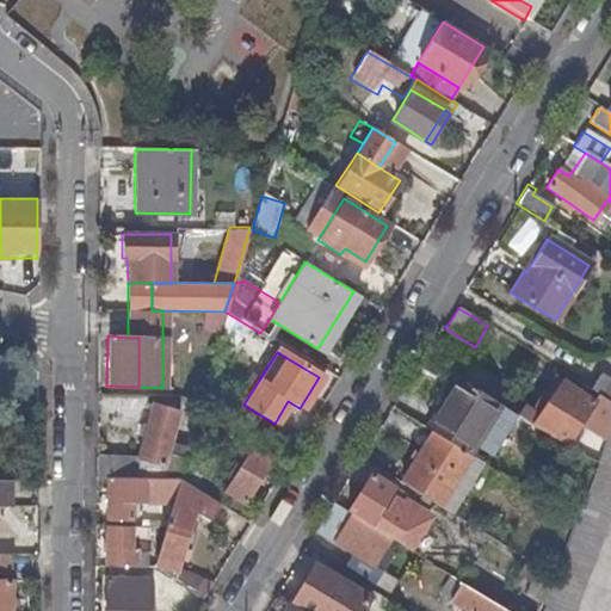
[(610,403),(610,382),(600,376),(591,390),(610,403)]
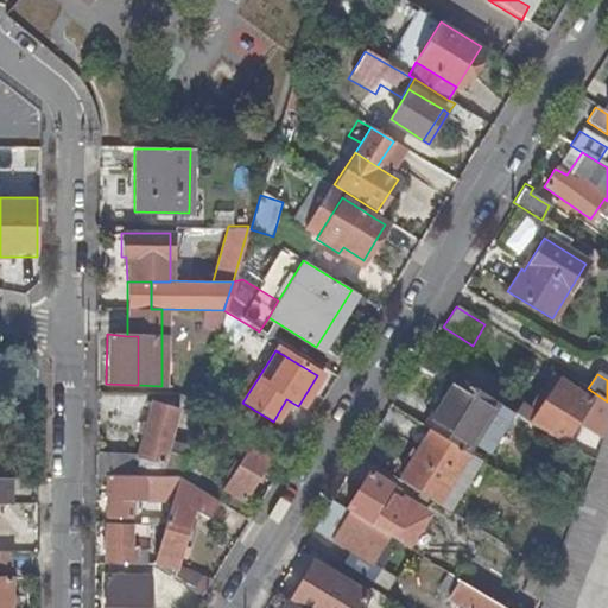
[(429,430),(464,451),(495,401),(454,375),(423,426),(429,430)]
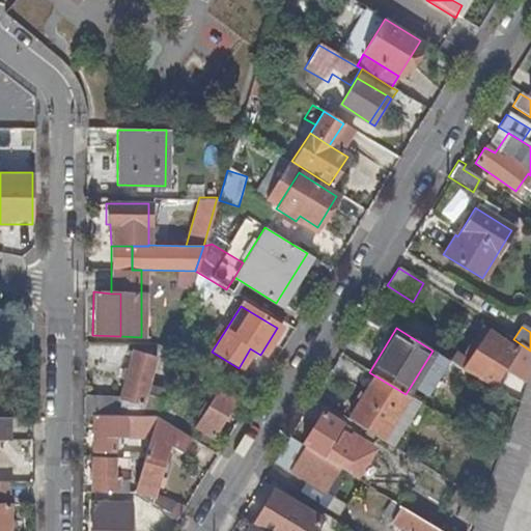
[(462,368),(492,387),(515,350),(487,331),(462,368)]
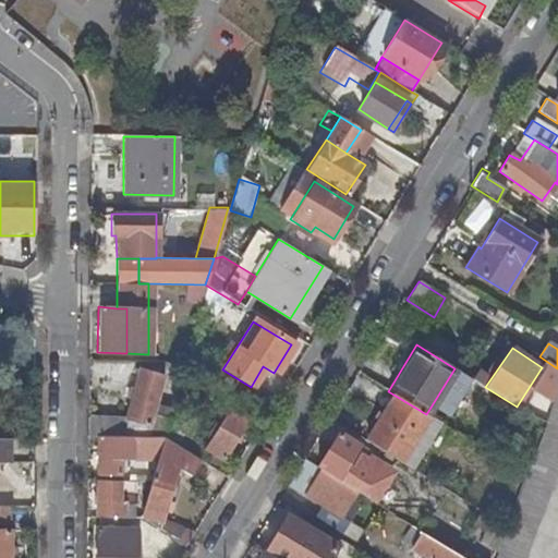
[(138,370),(124,417),(133,421),(147,424),(161,375),(138,370)]
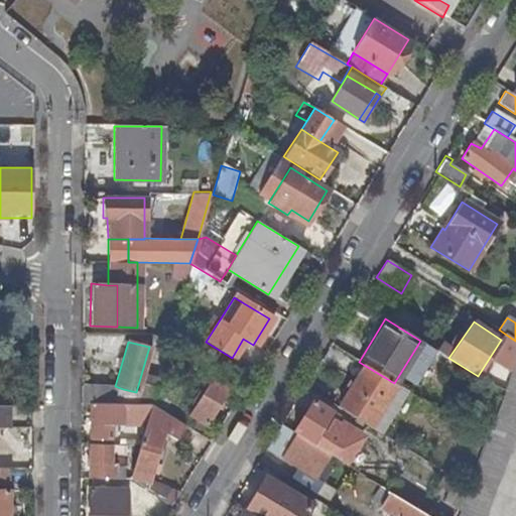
[(484,515),(515,431),(515,356),(503,391),(485,440),(468,487),(459,509),(456,515),(484,515)]
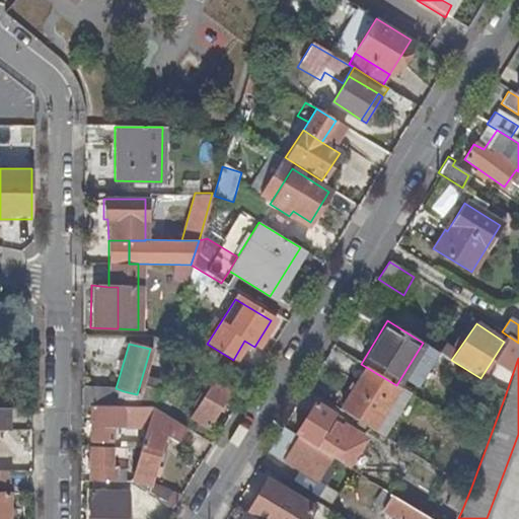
[(494,364),(487,378),(504,387),(512,373),(494,364)]
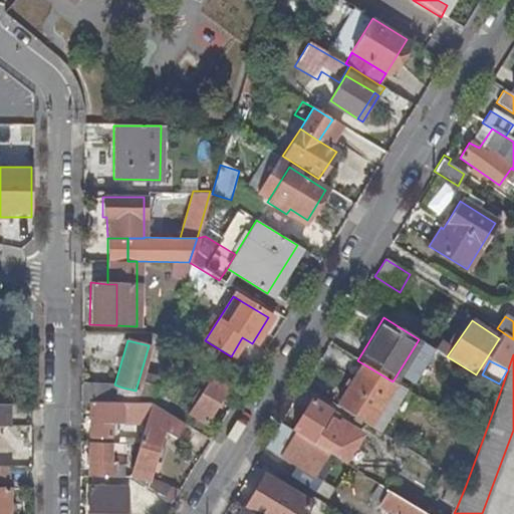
[(377,431),(405,390),(393,381),(362,363),(335,406),(342,409),(355,417),(377,431)]
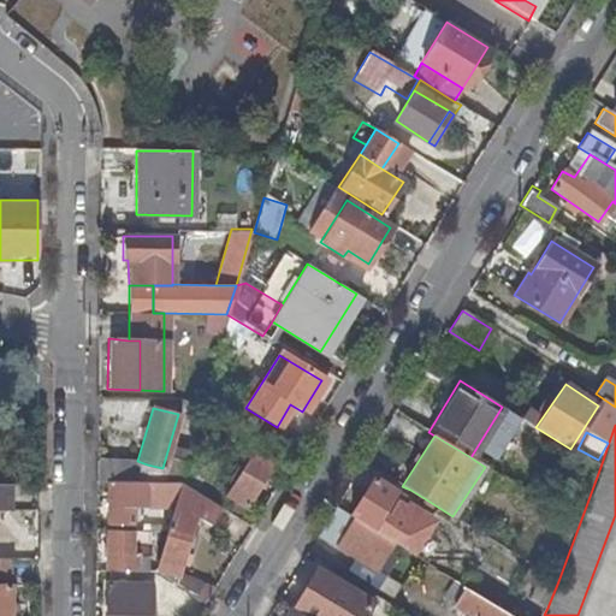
[(244,508),(273,458),(254,448),(225,496),(244,508)]
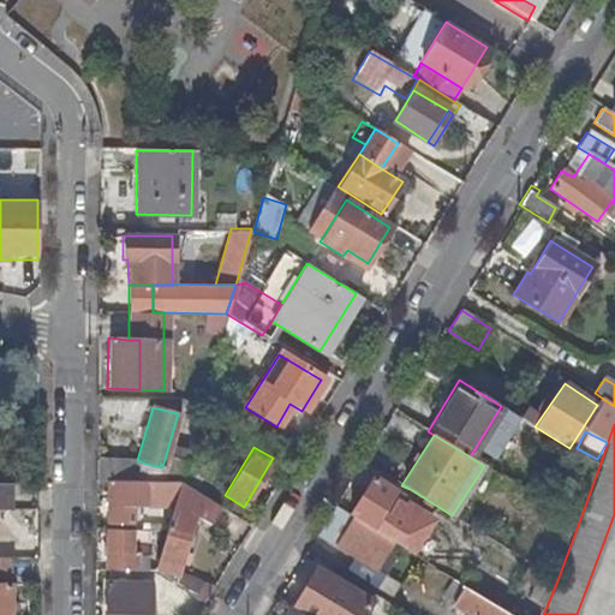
[(137,460),(94,458),(94,479),(106,479),(142,481),(147,464),(137,460)]
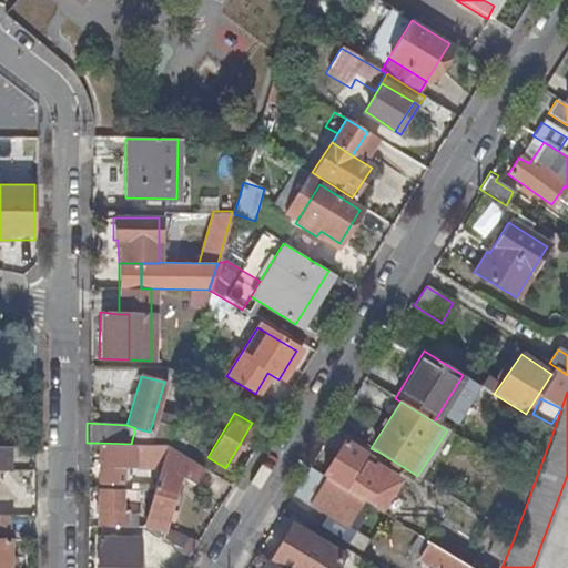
[(150,432),(135,428),(131,444),(143,445),(146,445),(150,432)]
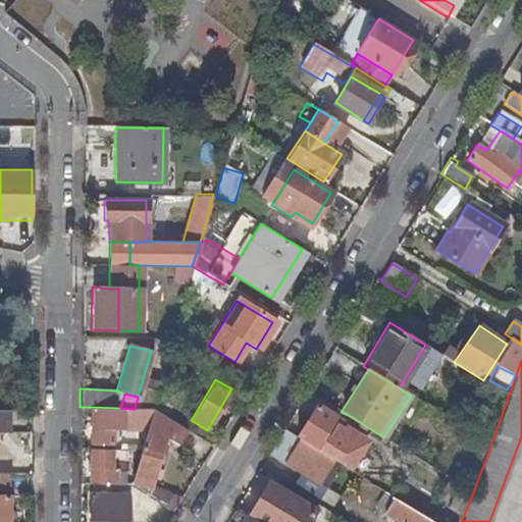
[(164,402),(154,399),(151,409),(170,421),(177,409),(164,402)]
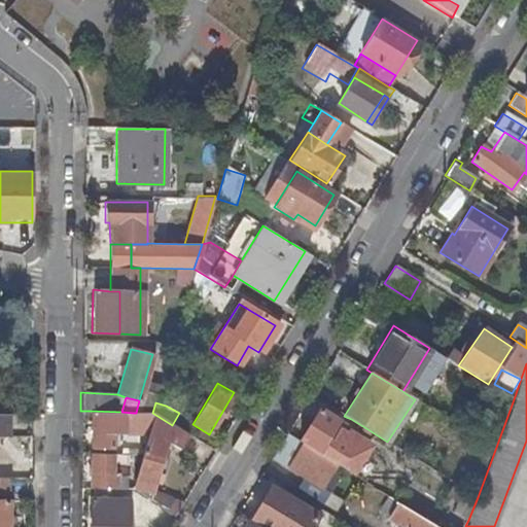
[(319,409),(299,442),(305,446),(337,465),(348,472),(356,459),(326,441),(339,421),(319,409)]
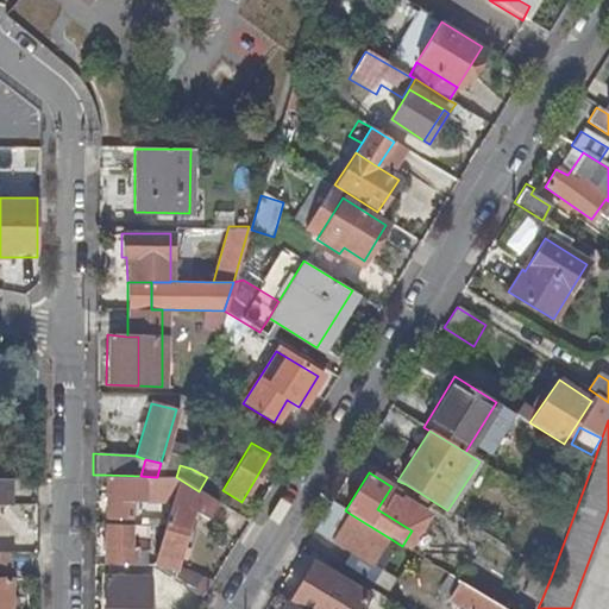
[(140,476),(105,475),(105,518),(127,516),(129,500),(152,500),(154,477),(140,476)]
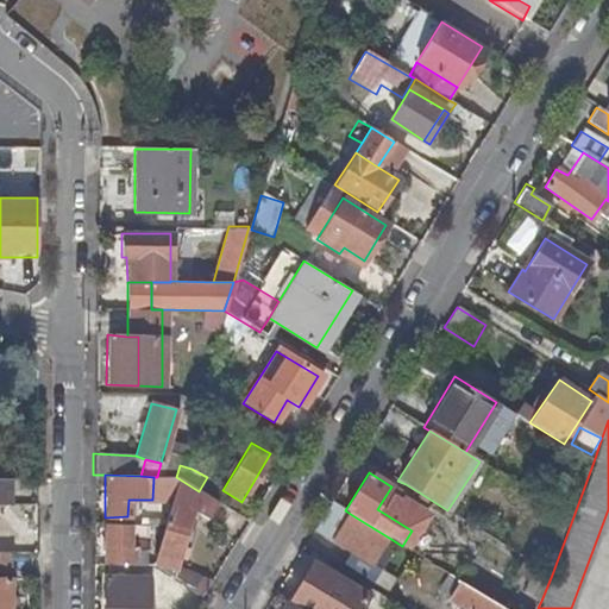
[(169,500),(176,477),(157,477),(154,477),(152,500),(169,500)]
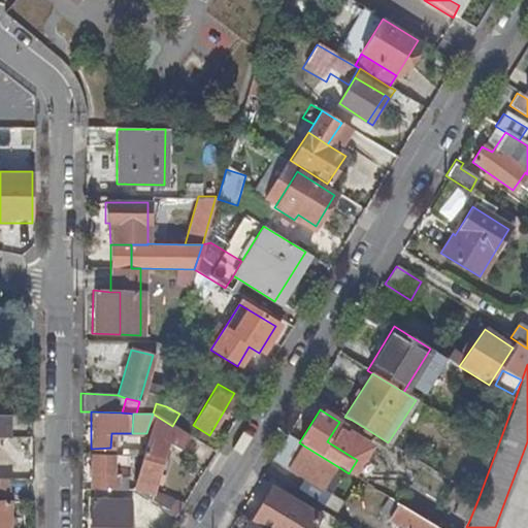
[(356,442),(365,428),(352,420),(348,427),(348,438),(356,442)]
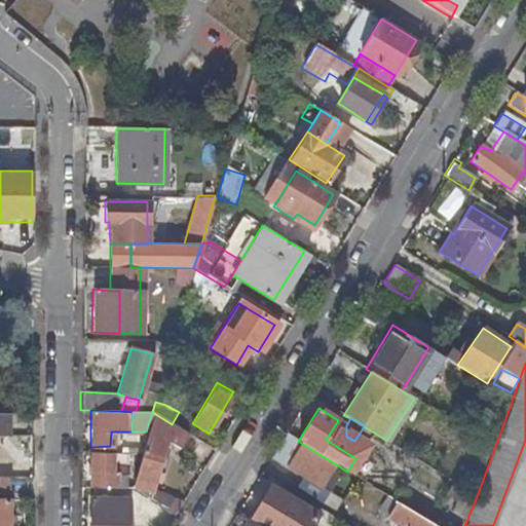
[(29,435),(29,420),(5,419),(5,435),(29,435)]
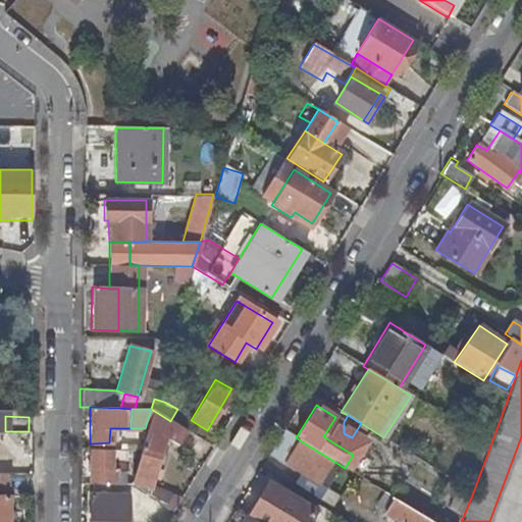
[(140,447),(142,440),(129,439),(129,445),(129,451),(139,451),(140,447)]
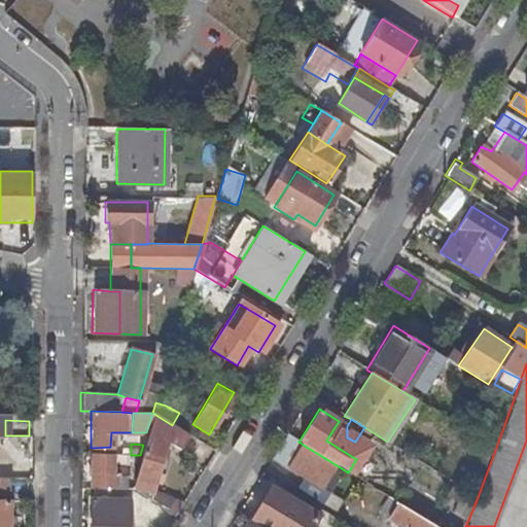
[(322,488),(337,465),(305,446),(290,469),(322,488)]
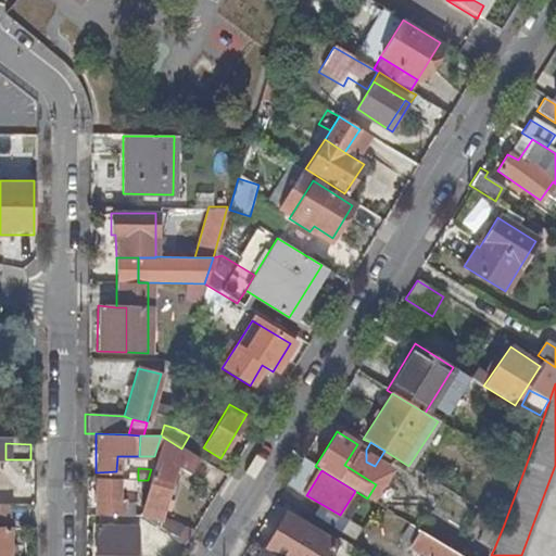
[(138,515),(156,521),(169,482),(149,476),(148,480),(138,515)]
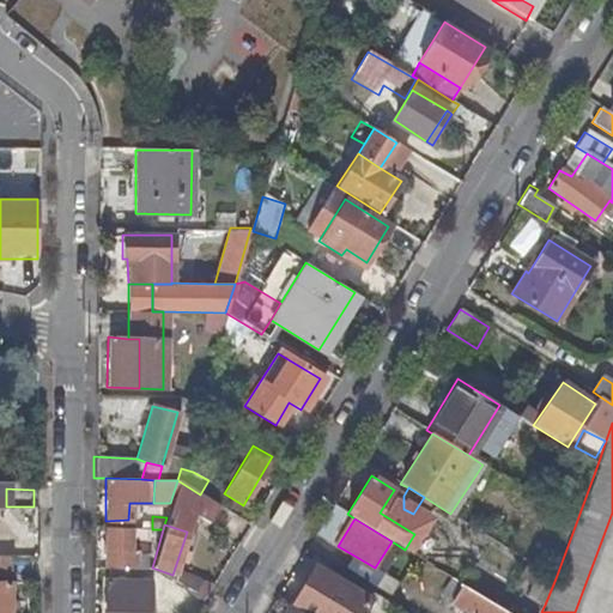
[(129,528),(105,528),(104,569),(134,570),(134,552),(128,552),(129,528)]
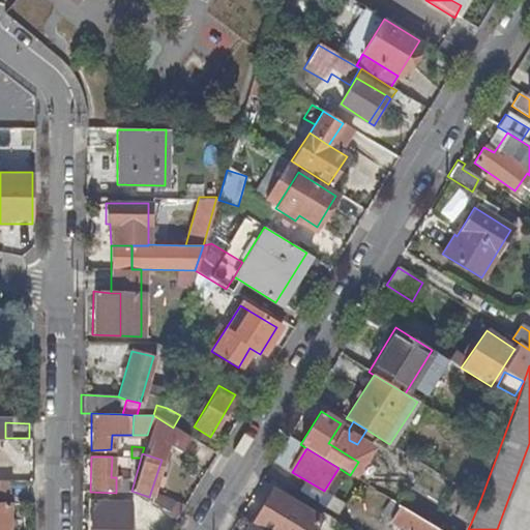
[(0,496),(8,496),(8,479),(0,479),(0,496)]
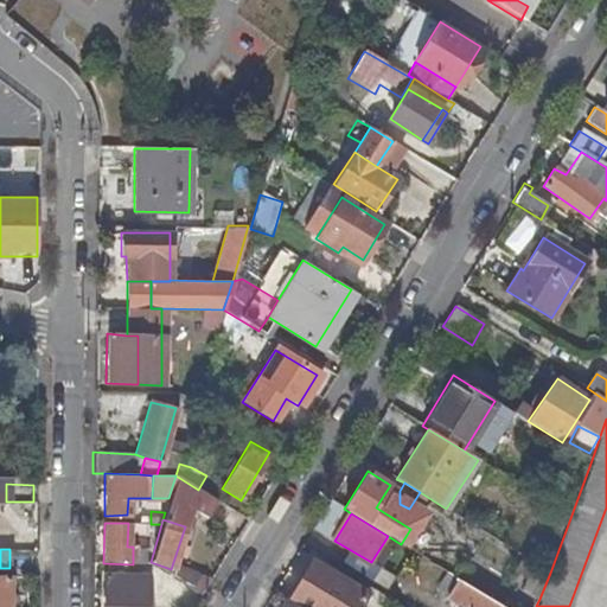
[(522,589),(540,599),(550,573),(523,556),(515,569),(526,576),(522,589)]
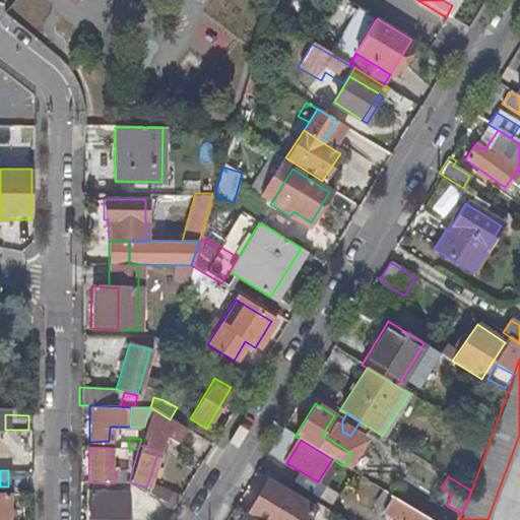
[(307,519),(314,509),(267,480),(248,513),(259,519),(307,519)]
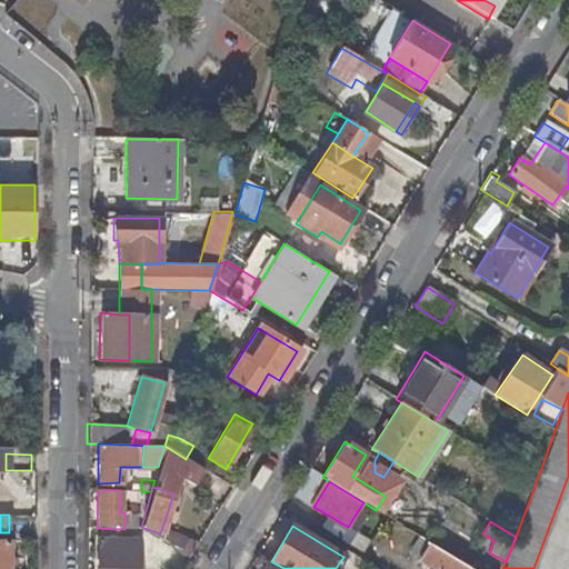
[(160,541),(162,533),(160,533),(141,527),(141,529),(160,541)]
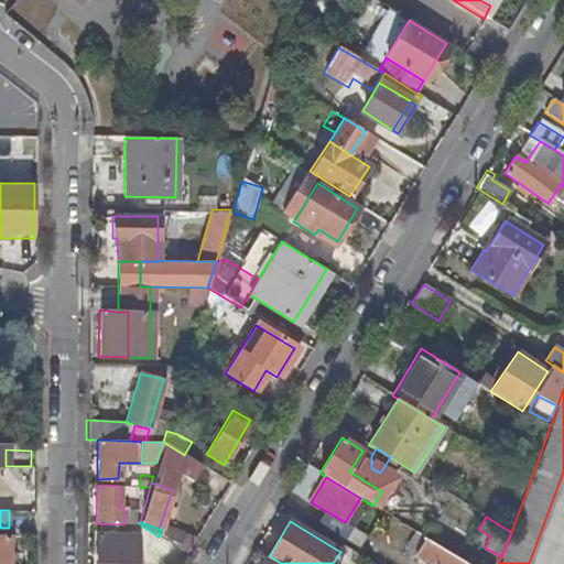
[(159,537),(176,546),(183,534),(161,528),(161,529),(159,537)]
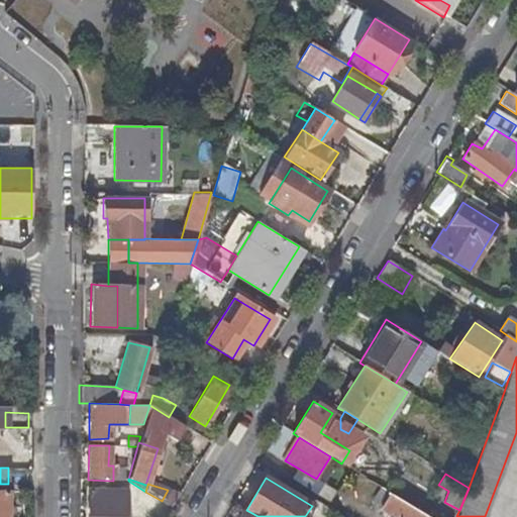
[(123,516),(124,491),(88,490),(87,516),(123,516)]
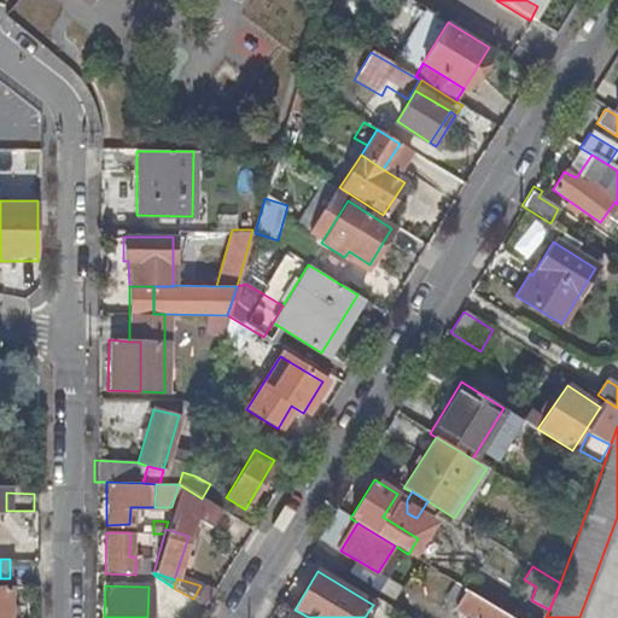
[(511,617),(465,590),(455,606),(474,617),(511,617)]
